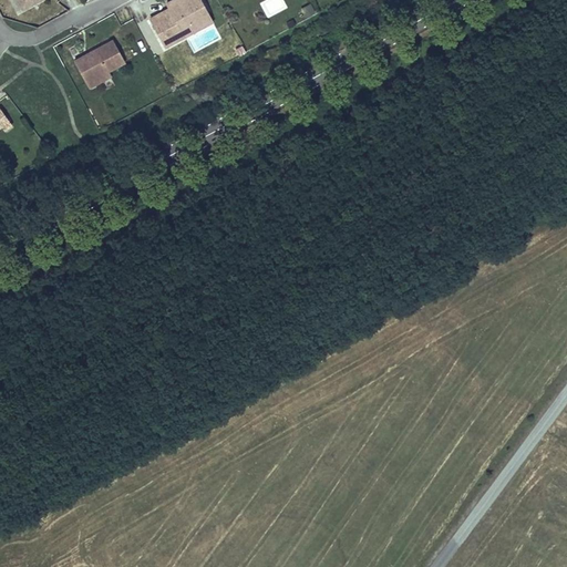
[(16,0),(22,11),(41,0),(16,0)]
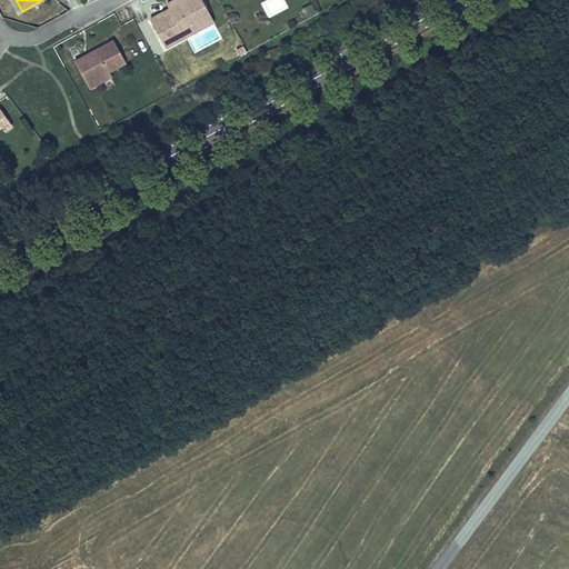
[(182,29),(209,13),(200,0),(172,0),(171,1),(173,6),(170,8),(151,19),(166,47),(186,36),(182,29)]
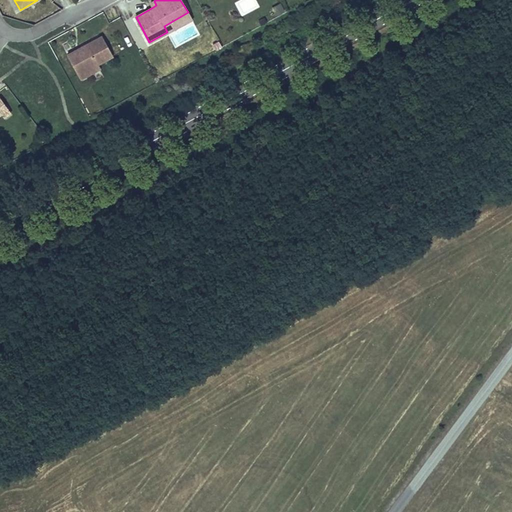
[(241,16),(259,7),(255,0),(238,0),(234,2),(241,16)]
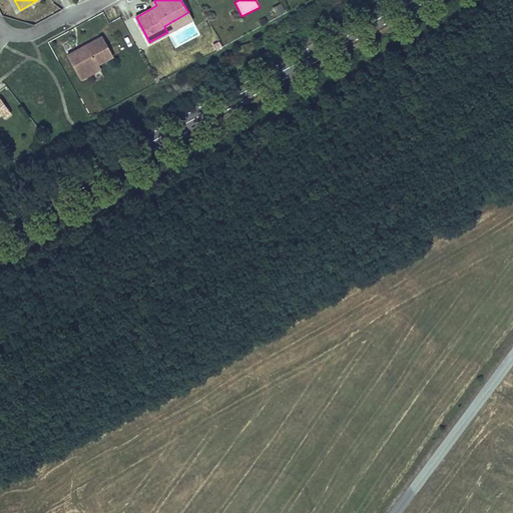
[(167,32),(191,19),(188,12),(164,26),(167,32)]
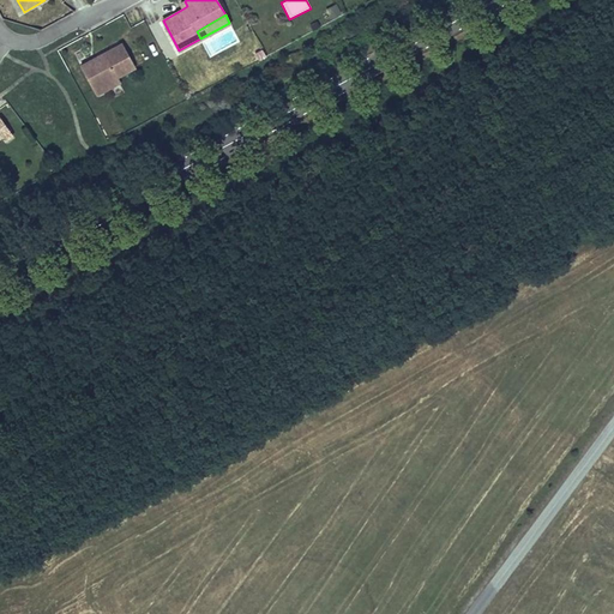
[(116,76),(134,66),(122,43),(80,66),(96,95),(120,82),(116,76)]
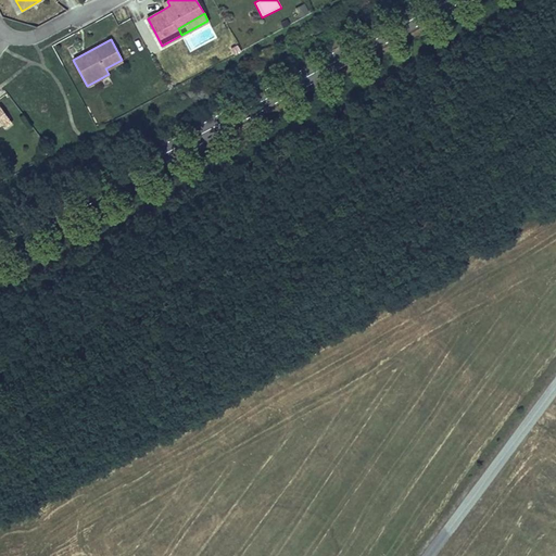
[(188,57),(186,68),(198,71),(200,58),(188,57)]
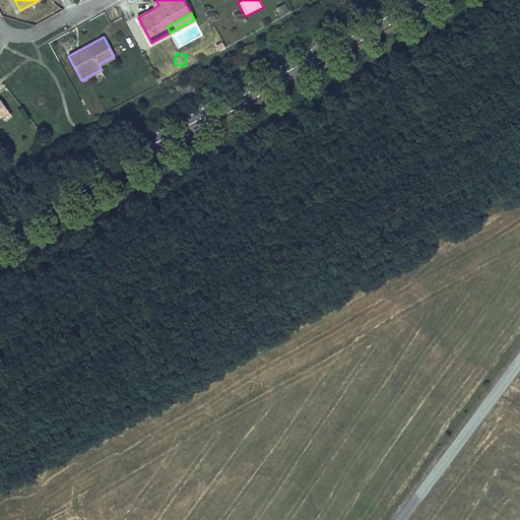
[(0,115),(1,115),(4,119),(10,114),(0,99),(0,115)]
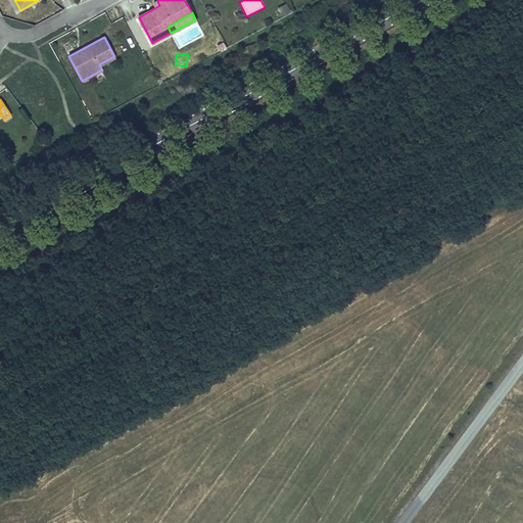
All buildings are outlined.
